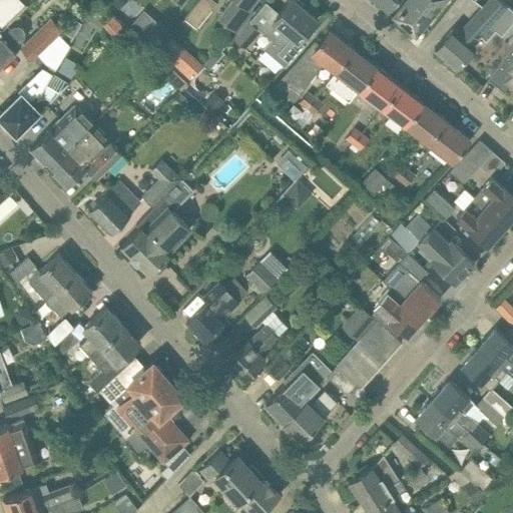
[(217,2),(214,0),(198,0),(185,17),(197,27),(217,2)]
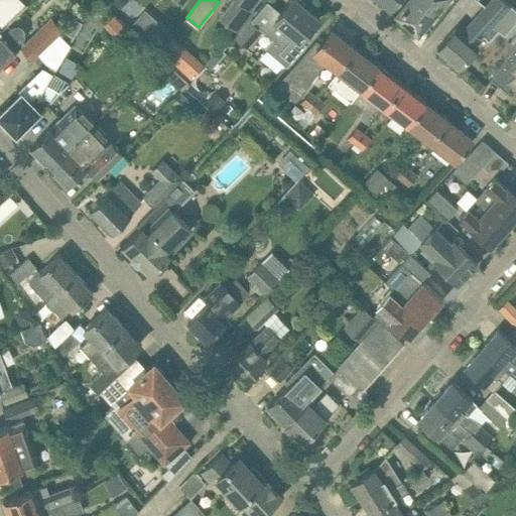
[(251,4),(253,0),(231,0),(220,15),(240,30),(257,8),(251,4)]
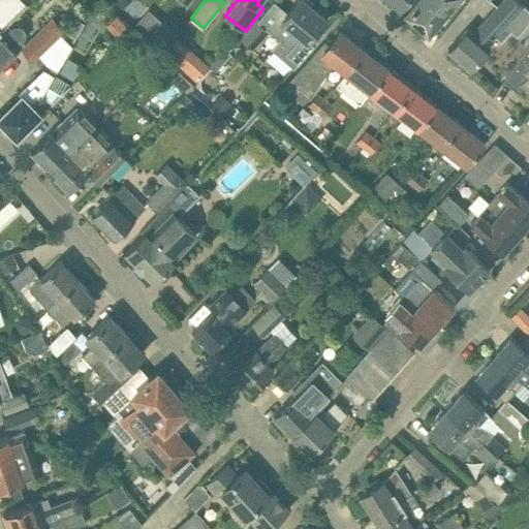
[(292,25),(273,48),(293,67),(324,31),(320,27),(328,19),(315,8),(317,6),(309,0),(298,0),(283,17),(292,25)]
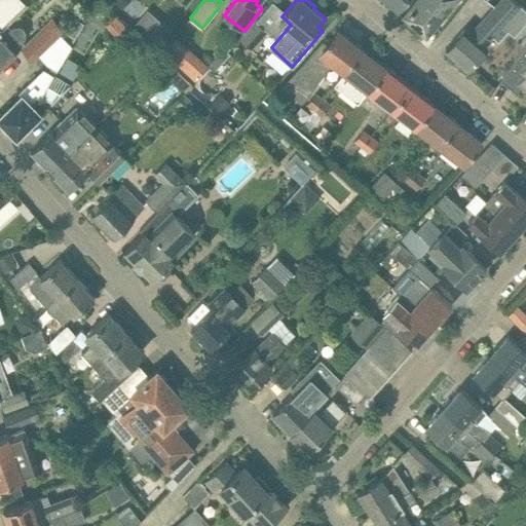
[(416,0),(405,13),(426,32),(454,0),(416,0)]
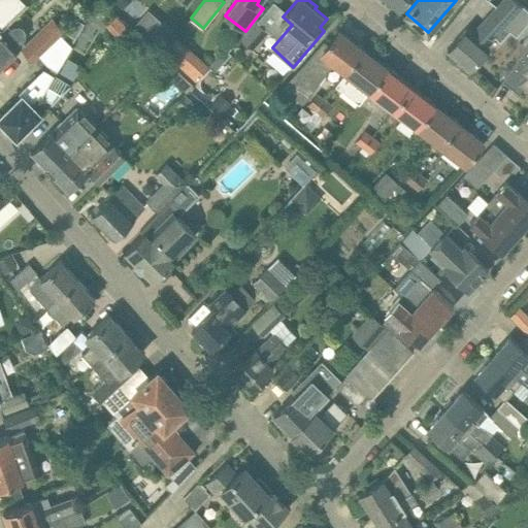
[(527,24),(527,9),(517,0),(503,0),(474,33),(468,27),(448,50),(470,69),(490,46),(487,44),(494,36),(501,43),(513,31),(517,35),(527,24)]
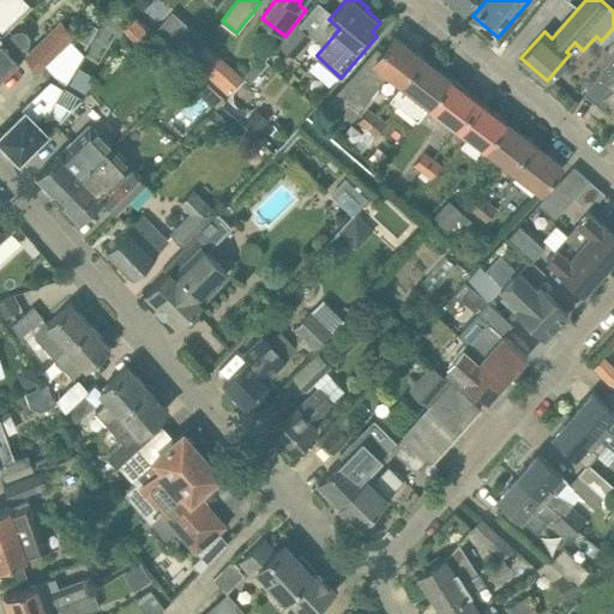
[(170,12),(156,28),(186,55),(200,40),(170,12)]
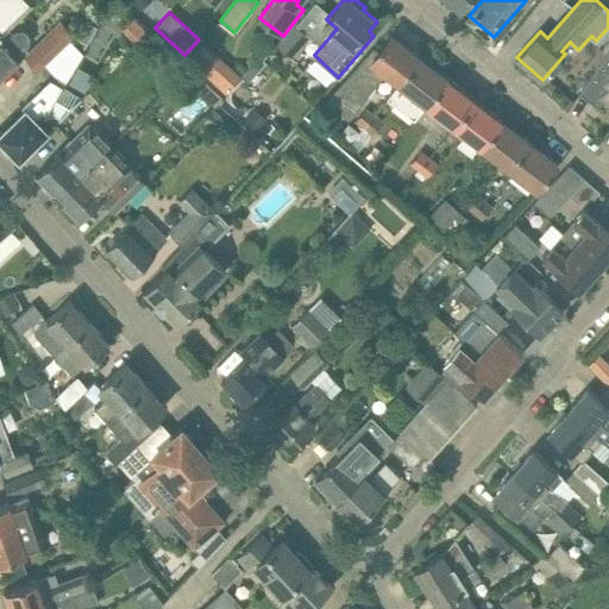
[(137,44),(149,33),(135,18),(123,30),(137,44)]
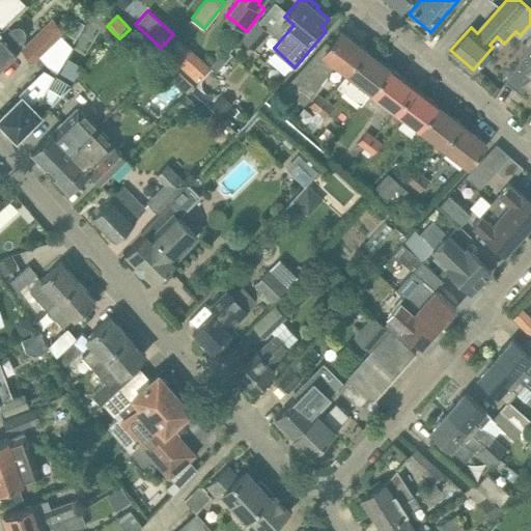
[(39,56),(66,30),(54,17),(26,44),(24,42),(27,37),(27,32),(25,28),(21,25),(15,26),(10,28),(8,25),(0,32),(0,67),(22,48),(34,61),(39,56)]
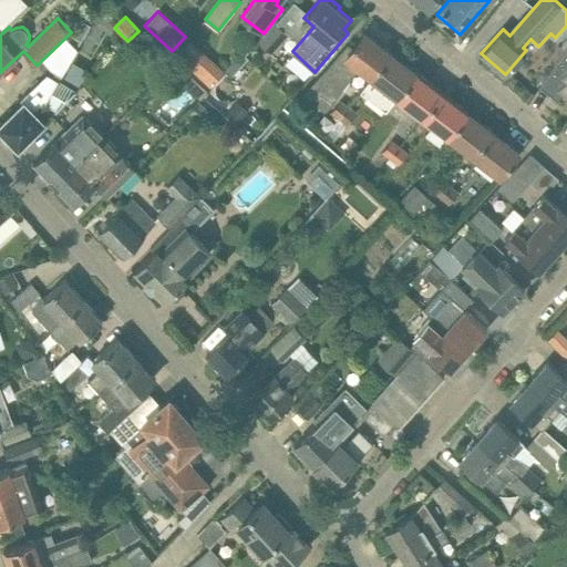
[(258,40),(271,53),(289,34),(275,22),(258,40)]
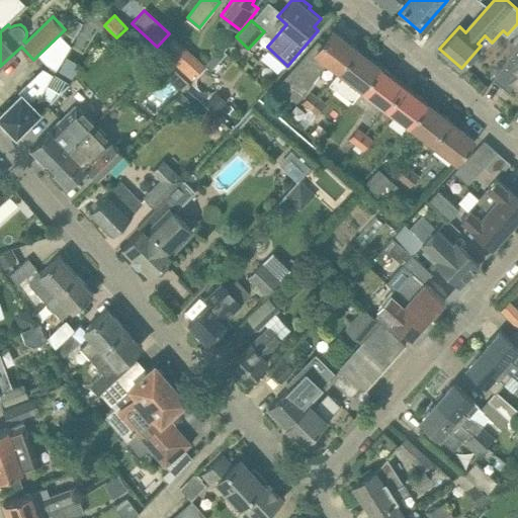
[(86,24),(80,21),(69,32),(77,38),(86,24)]
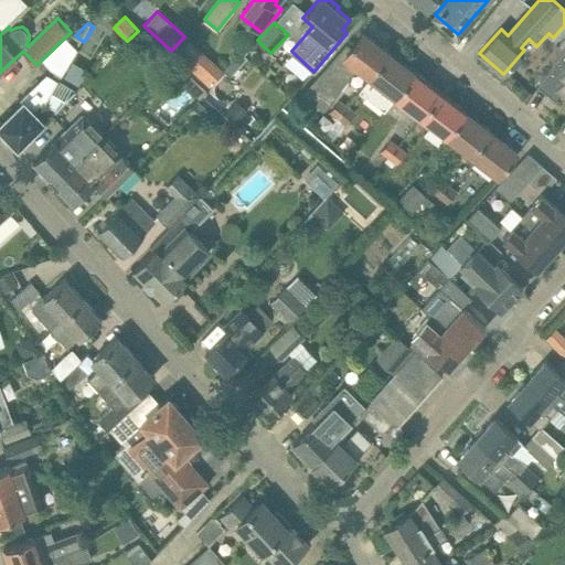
[(360,65),(371,74),(388,51),(363,31),(345,54),(337,54),(302,93),(312,102),(320,93),(331,102),(360,65)]
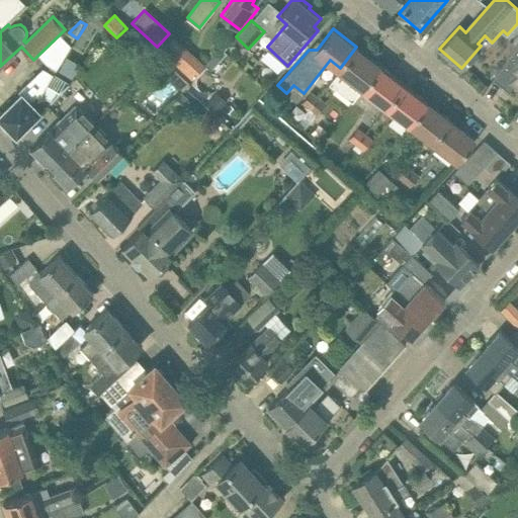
[(66,30),(65,29),(38,55),(47,63),(57,70),(71,45),(61,34),(66,30)]
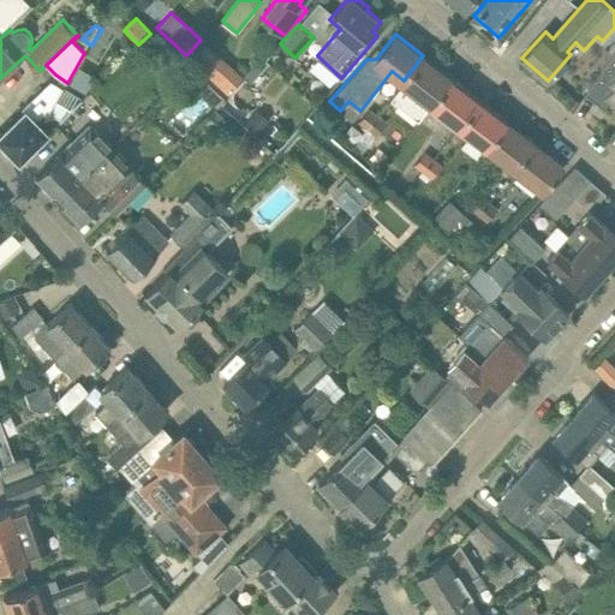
[(210,75),(225,59),(207,43),(192,59),(210,75)]
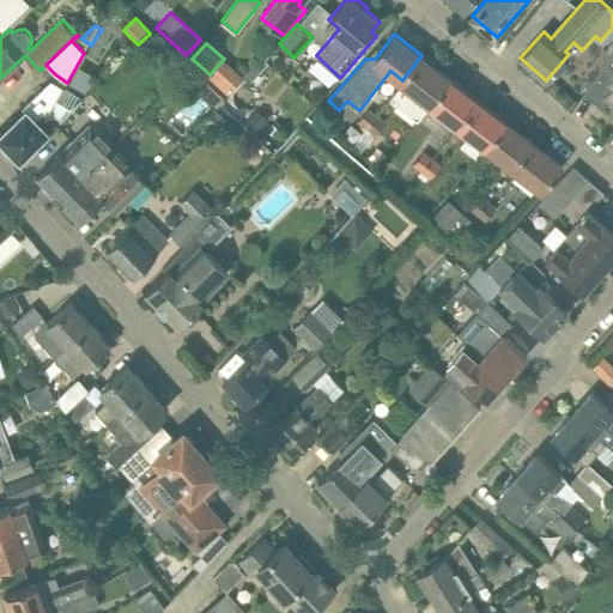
[(605,93),(612,98),(612,53),(584,93),(598,103),(605,93)]
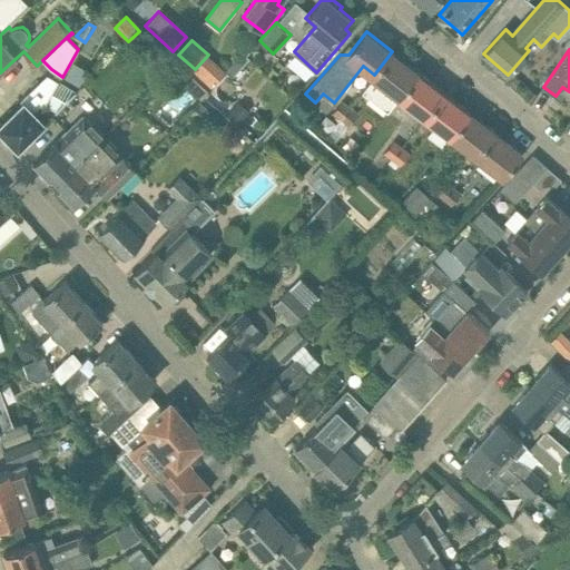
[(392,51),(374,75),(362,90),(387,111),(401,95),(419,71),(392,51)]
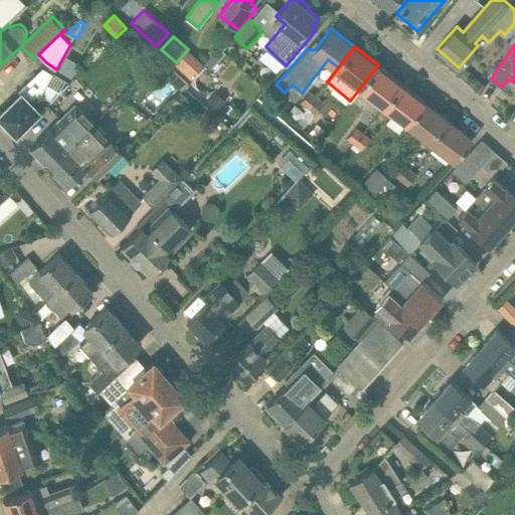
[(226,53),(219,47),(204,63),(210,70),(213,67),(218,61),(226,53)]
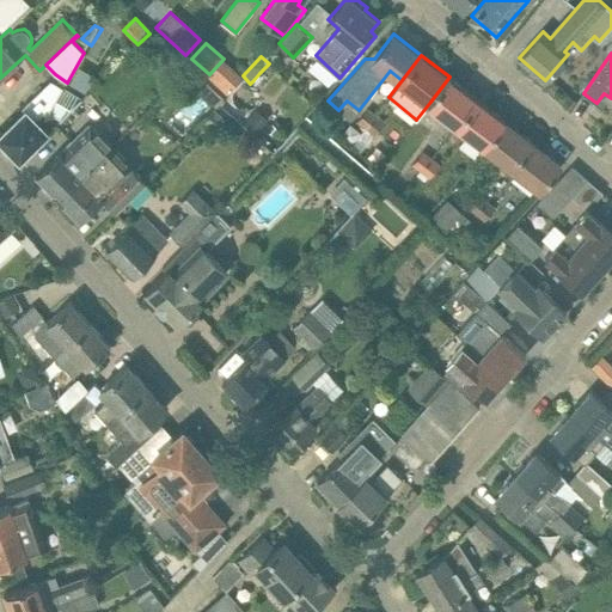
[(216,108),(227,96),(194,66),(183,77),(216,108)]
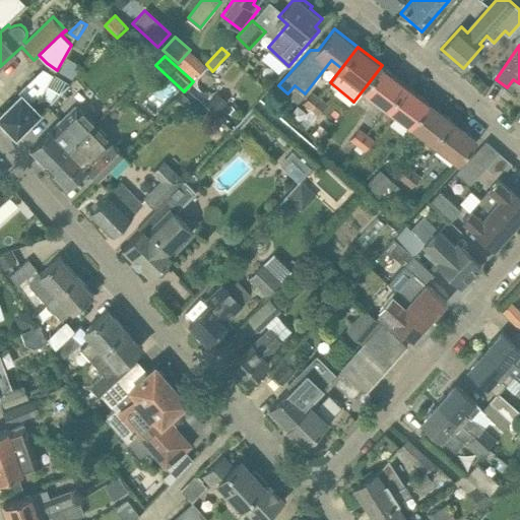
[(406,83),(382,65),(366,86),(389,105),(406,83)]
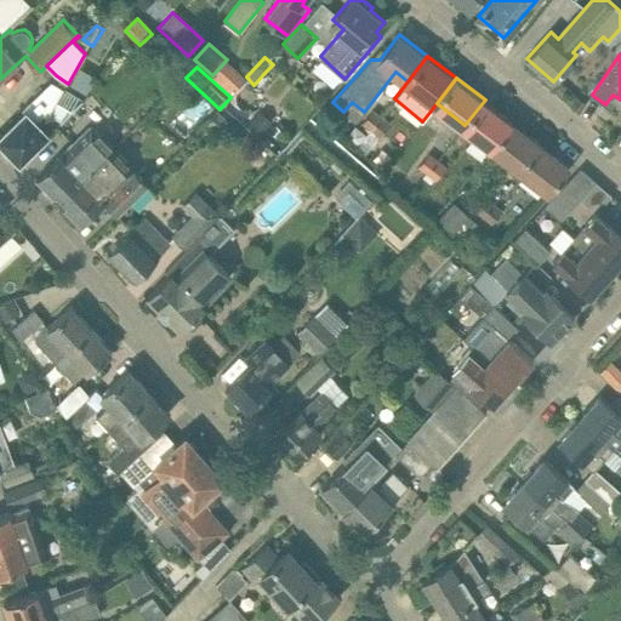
[(81,98),(51,80),(24,108),(27,110),(0,135),(0,138),(7,147),(6,152),(13,159),(18,158),(21,160),(38,143),(49,134),(36,120),(46,112),(62,120),(81,98)]
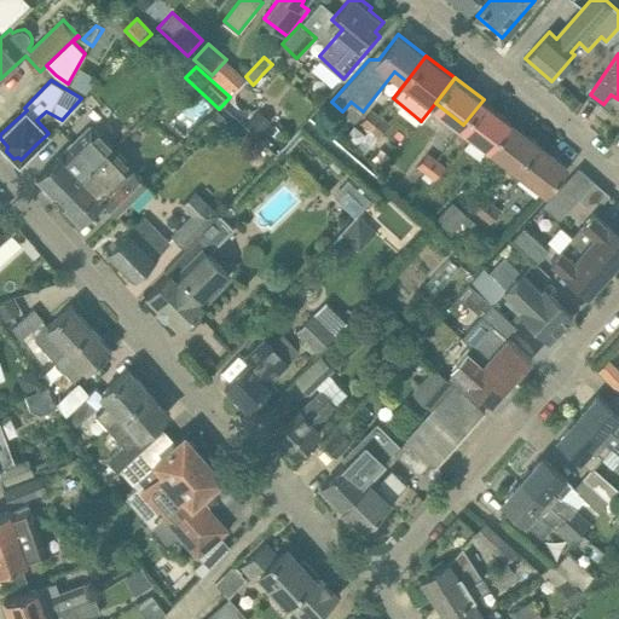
[(484,99),(463,125),(492,146),(512,121),(484,99)]
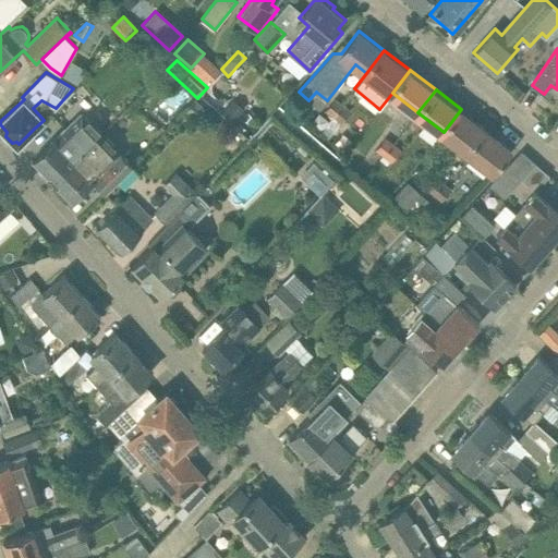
[(334,117),(344,105),(336,98),(326,111),(334,117)]
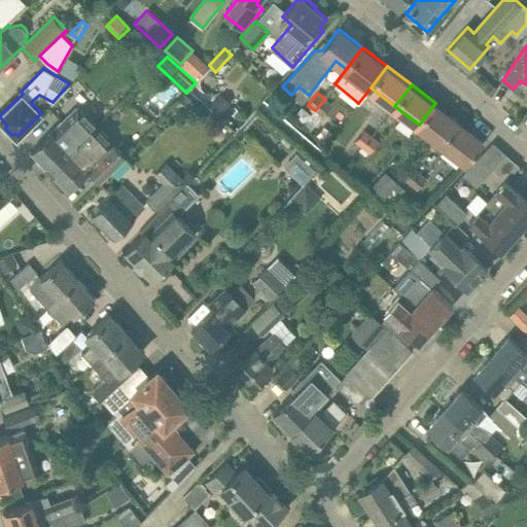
[(194,102),(184,94),(175,104),(184,112),(194,102)]
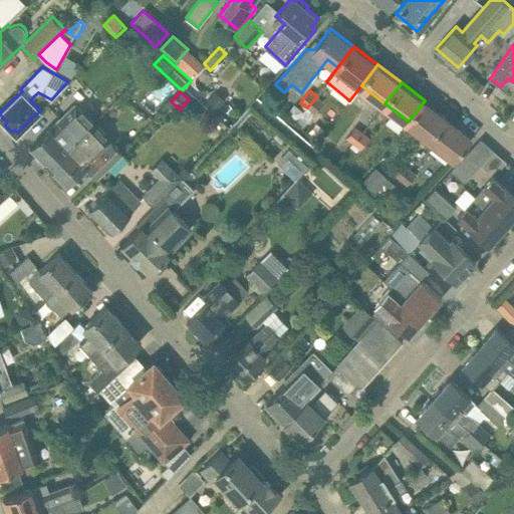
[(208,106),(215,113),(226,101),(218,94),(208,106)]
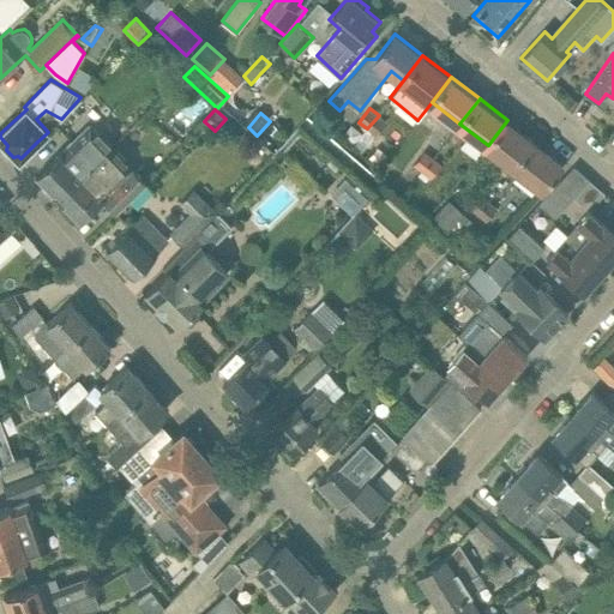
[(387,121),(379,115),(367,128),(377,136),(387,121)]
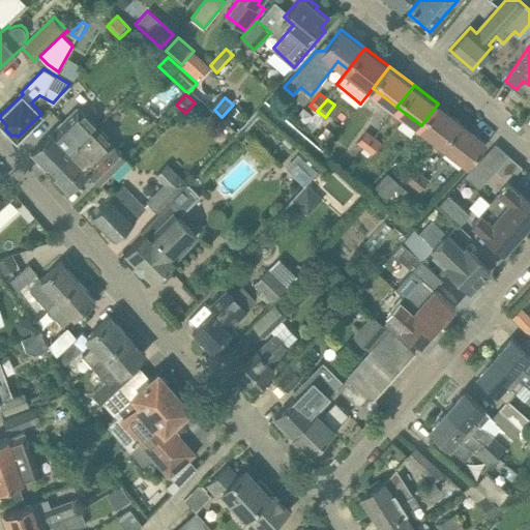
[(462,122),(438,104),(421,125),(445,144),(462,122)]
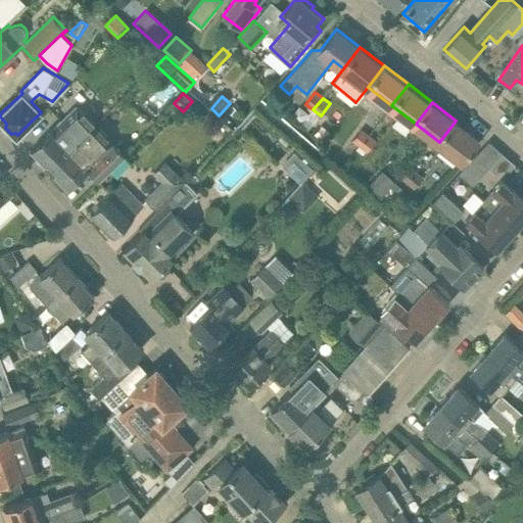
[(73,148),(96,125),(78,107),(54,129),(54,128),(32,149),(50,169),(73,148)]
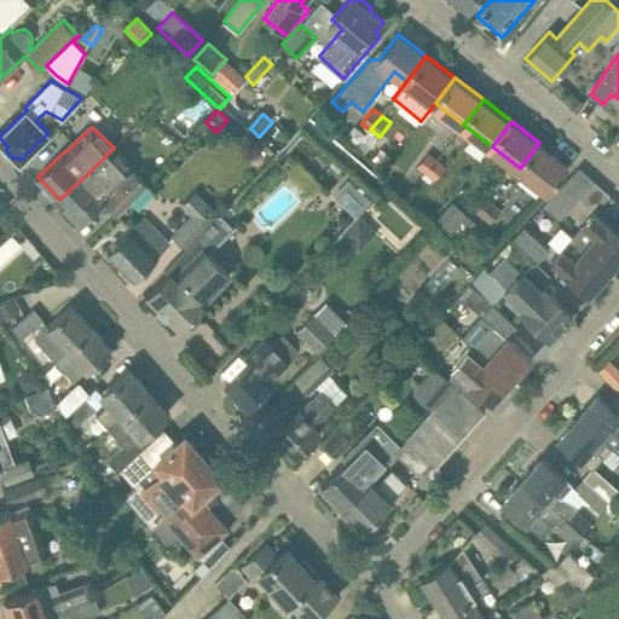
[(568,165),(539,143),(520,168),(548,190),(568,165)]
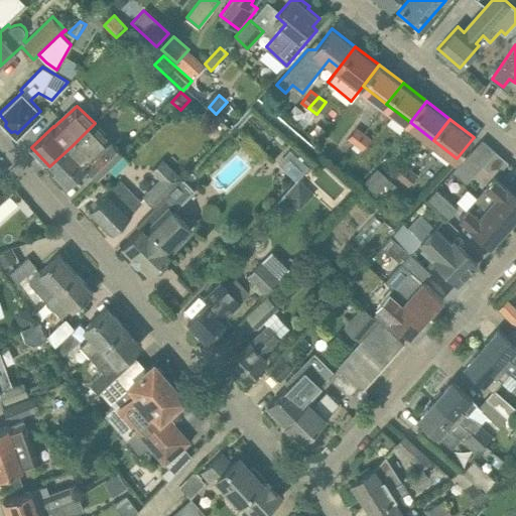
[(216,128),(208,129),(209,134),(211,142),(220,141),(230,130),(222,122),(216,128)]
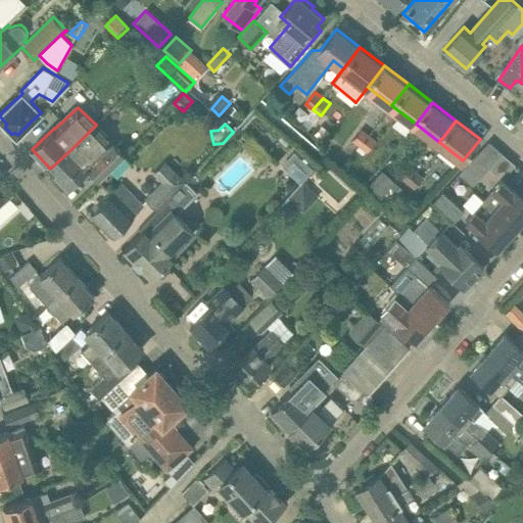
[(126,155),(96,125),(73,148),(50,169),(68,188),(88,170),(99,181),(126,155)]
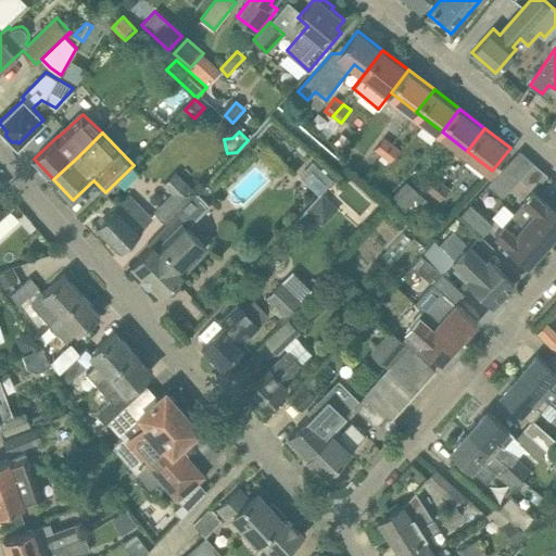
[(375,150),(383,155),(392,142),(384,137),(375,150)]
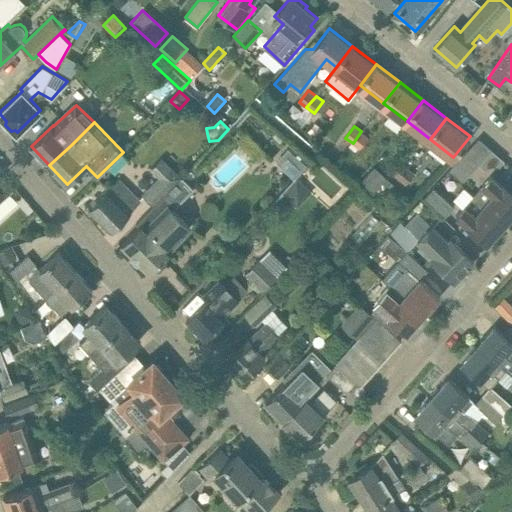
[(369,137),(361,131),(353,143),(360,149),(369,137)]
